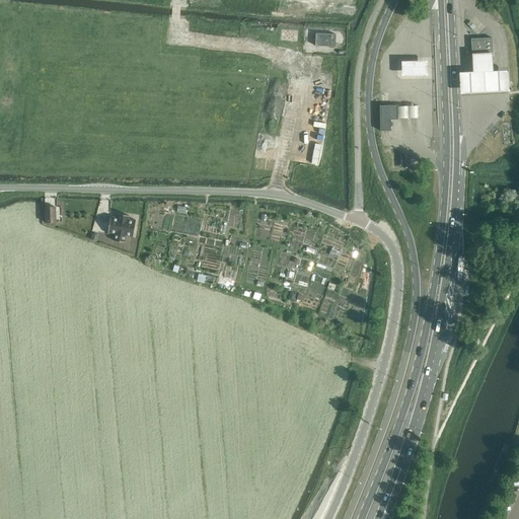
[(336,48),(336,35),(316,34),(316,47),(336,48)]
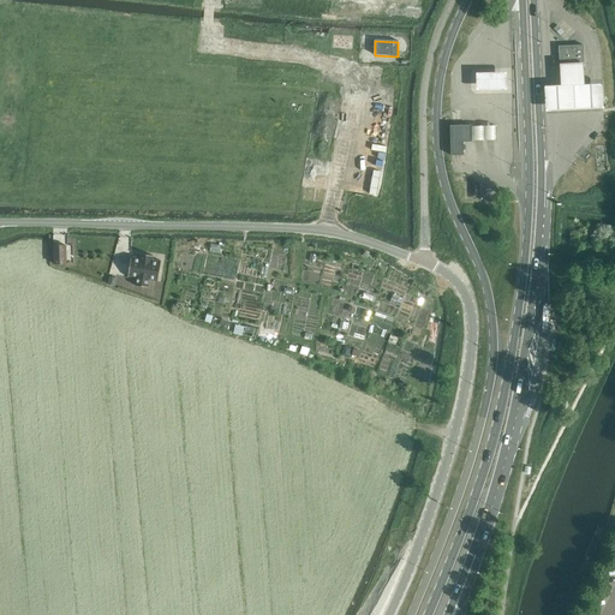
[(584,65),(583,46),(559,47),(560,65),(584,65)]
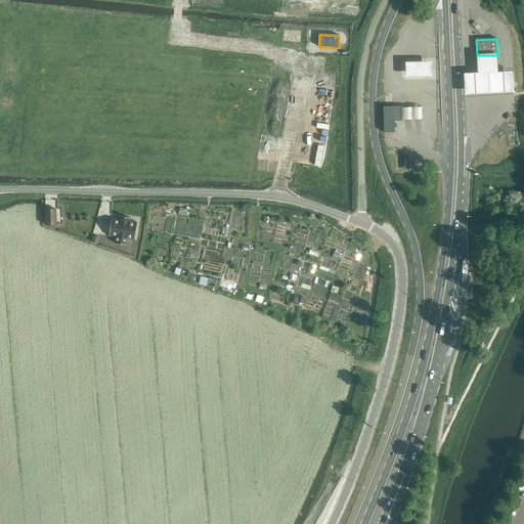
[(465,74),(466,95),(515,93),(514,73),(513,72),(497,73),(497,55),(477,55),(478,74),(465,74)]
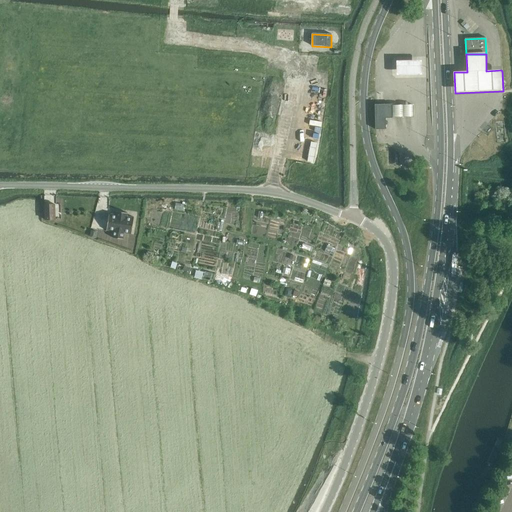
[(422,61),(396,61),(396,76),(422,75),(422,61)]
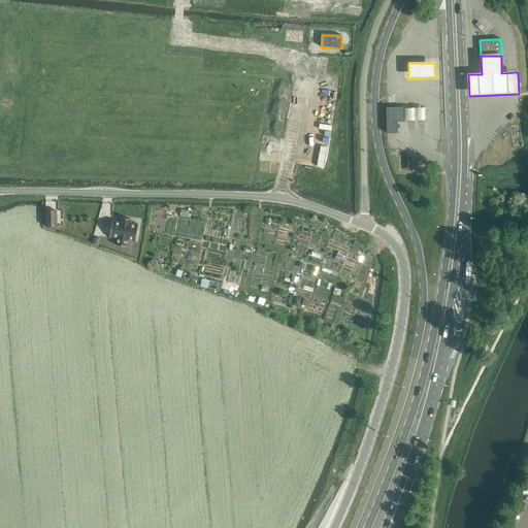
[(386,133),(397,133),(397,122),(403,122),(403,109),(403,106),(386,106),(386,133)]
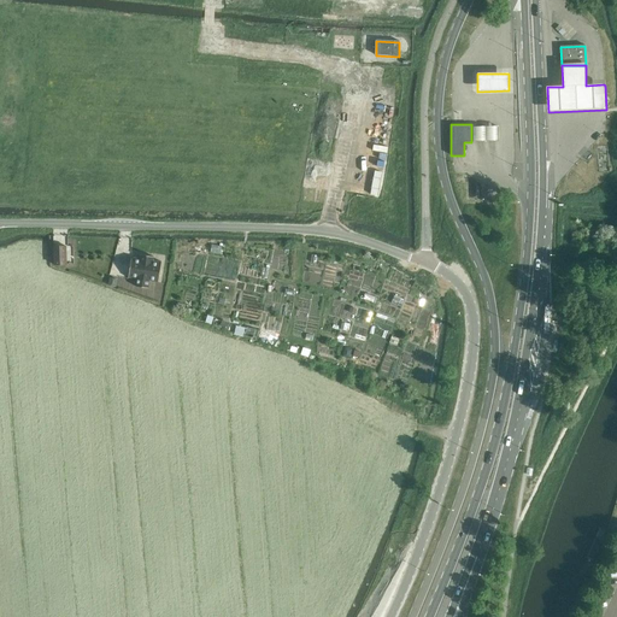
[(471,128),(471,142),(498,141),(498,127),(471,128)]
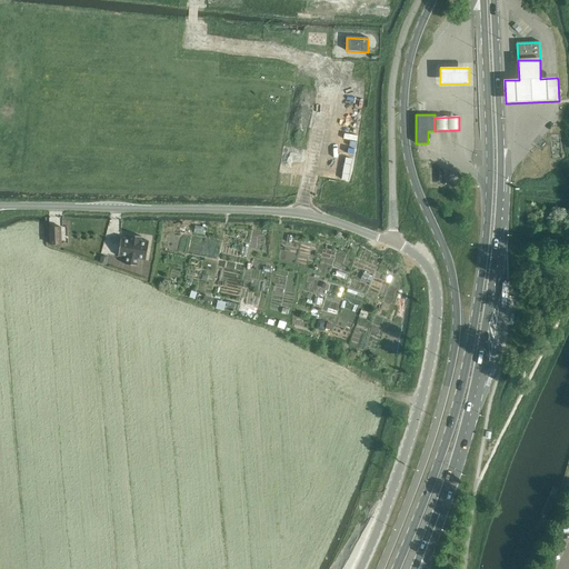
[(50,243),(62,243),(61,227),(49,228),(50,243)]
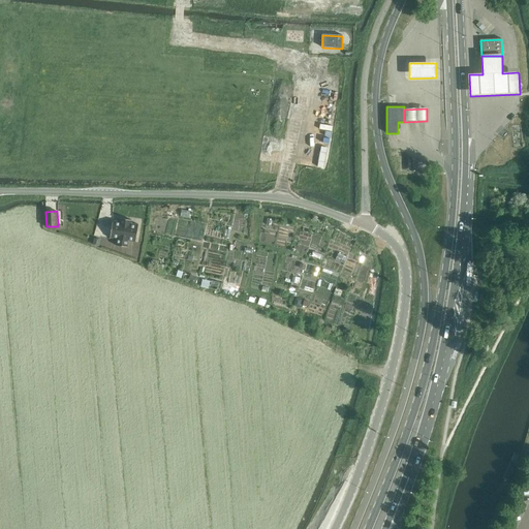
[(131,223),(132,220),(121,218),(120,221),(113,220),(111,238),(118,239),(117,245),(128,247),(129,241),(136,242),(138,224),(131,223)]
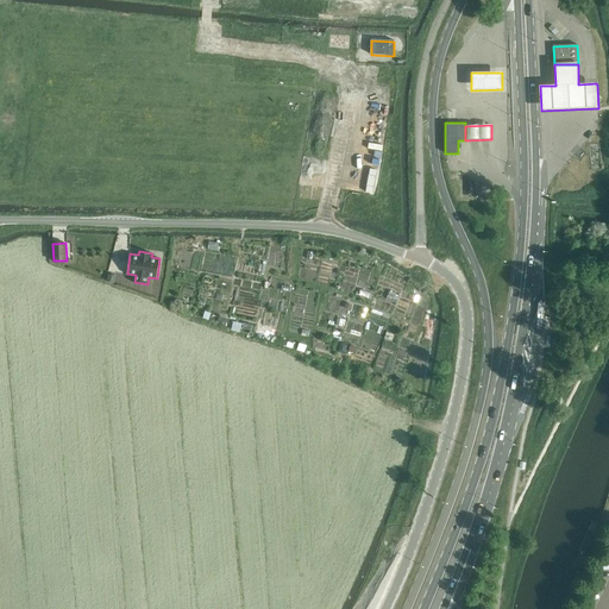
[(300,343),(297,350),(305,352),(307,345),(300,343)]
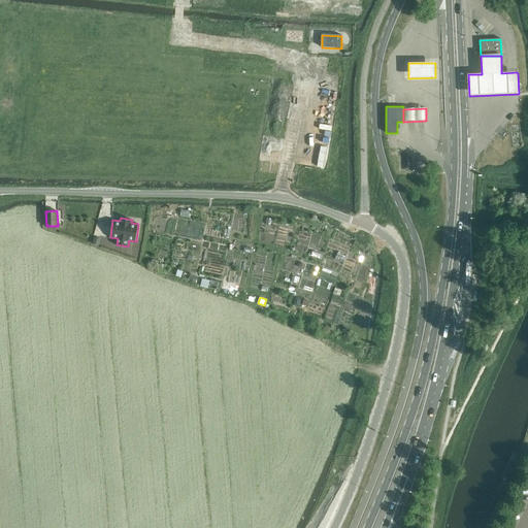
All buildings are outlined.
